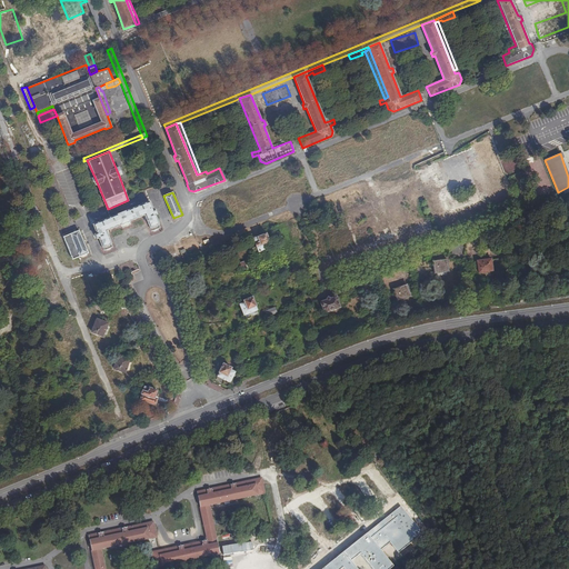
[(153,210),(150,201),(93,225),(97,232),(95,235),(97,239),(99,238),(102,247),(103,247),(105,250),(112,247),(110,243),(111,243),(106,230),(121,225),(122,226),(130,222),(129,220),(145,215),(149,228),(151,227),(152,230),(159,227),(158,223),(159,223),(156,215),(157,213),(156,210),(153,210)]
